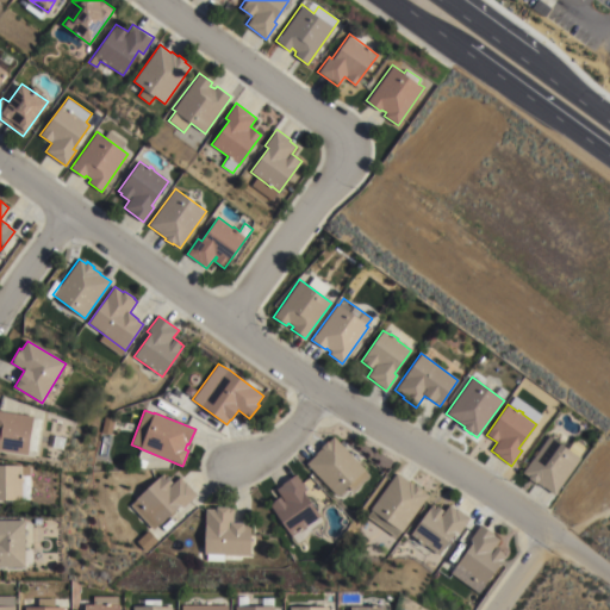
[(0,411),(32,416),(32,418),(41,419),(36,452),(27,450),(27,456),(0,452),(0,411)]
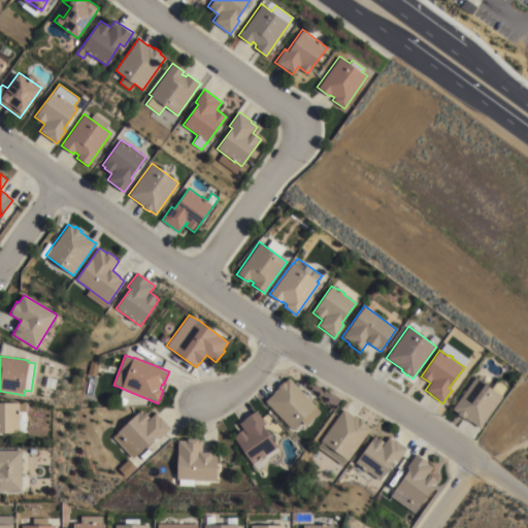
[(475,377),(502,397),(481,428),(470,421),(469,422),(465,419),(464,420),(457,415),(458,414),(452,409),(475,377)]
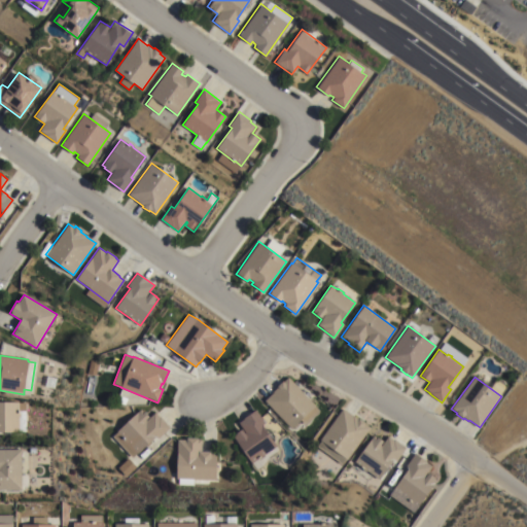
[(319,411),(316,413),(313,415),(305,425),(300,420),(290,429),(264,401),(273,392),(272,392),(277,387),(276,386),(281,381),(282,383),(287,378),(319,411)]
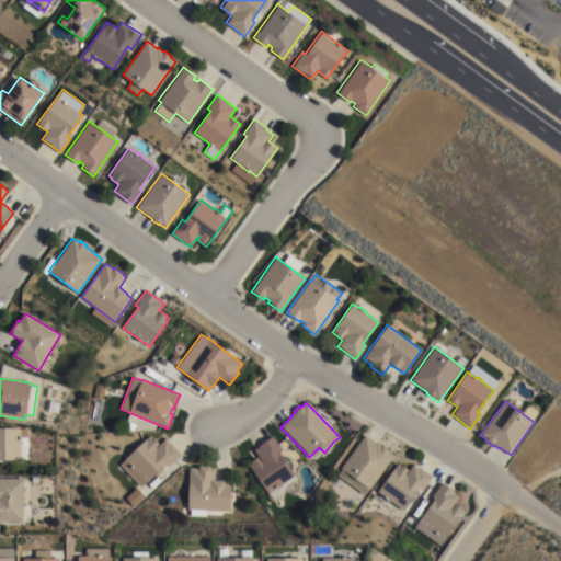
[(127,422),(135,424),(133,431),(125,428),(127,422)]
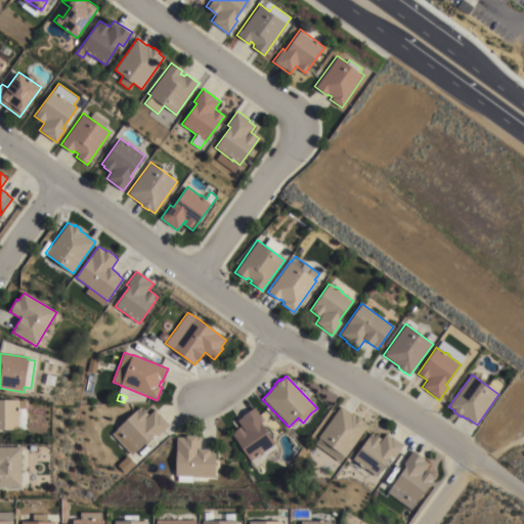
[(25,430),(0,430),(0,400),(18,400),(18,401),(25,401),(25,430)]
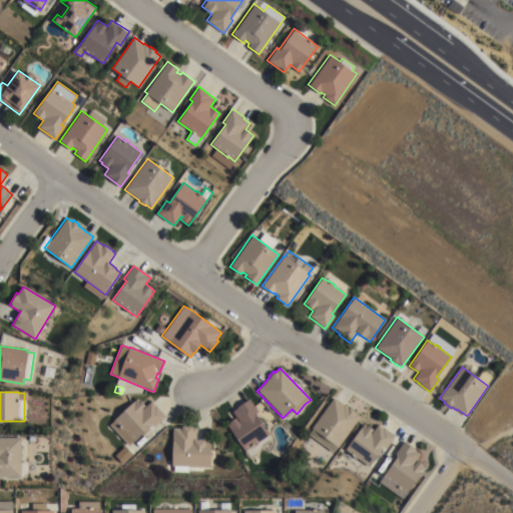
[(338,448),(337,447),(333,452),(309,435),(312,430),(311,429),(333,398),(349,409),(349,408),(355,412),(355,413),(360,417),(338,448)]
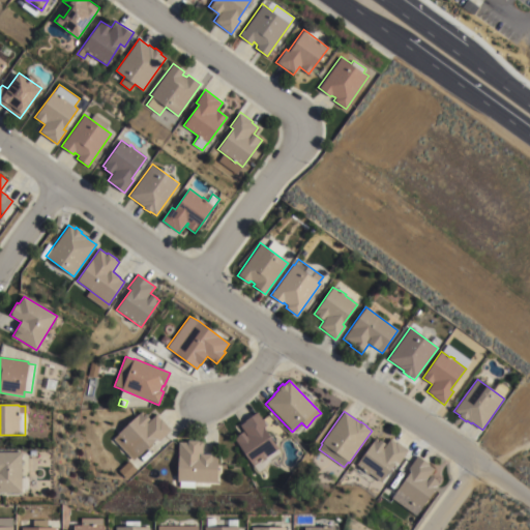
[(118,435),(118,434),(141,412),(144,415),(145,414),(150,420),(156,415),(160,420),(162,419),(171,431),(159,442),(157,439),(139,457),(138,455),(133,461),(114,439),(118,435)]
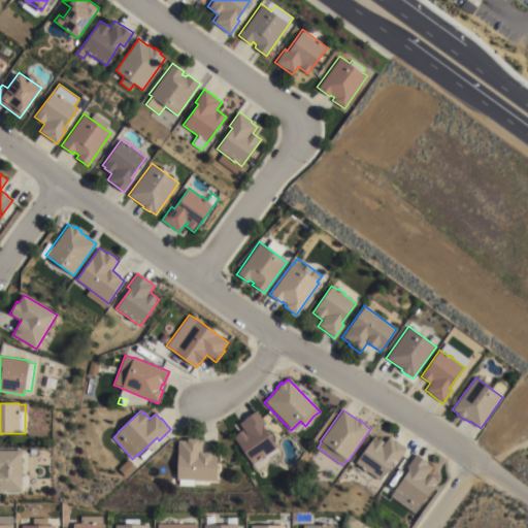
[(233,437),(236,435),(235,434),(242,430),(238,424),(243,421),(243,420),(256,411),(265,425),(262,427),(276,448),(252,464),(233,437)]
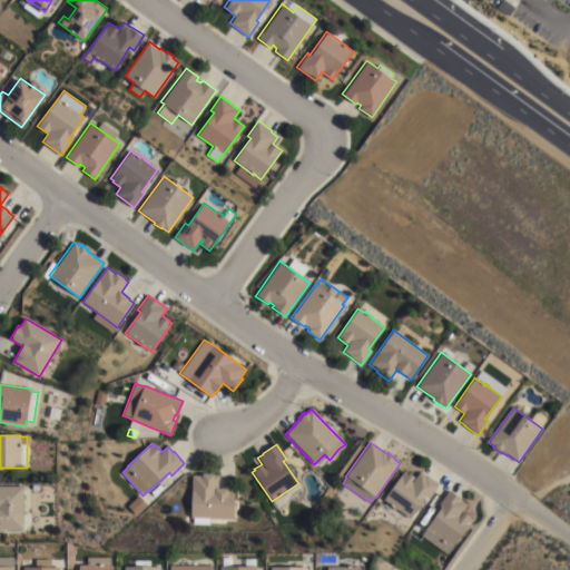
[(404,471),(414,478),(411,482),(412,483),(420,472),(439,485),(429,499),(425,497),(410,520),(383,500),(404,471)]
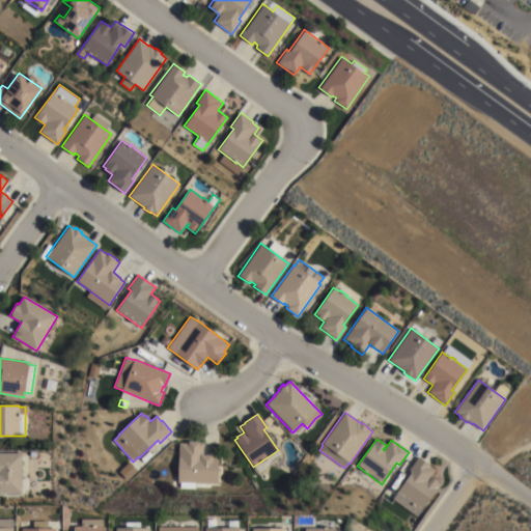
[(179,443),(188,444),(188,441),(199,442),(199,443),(204,443),(203,455),(213,455),(213,456),(219,456),(218,484),(194,483),(194,490),(179,488),(179,482),(172,482),(172,477),(177,477),(179,443)]
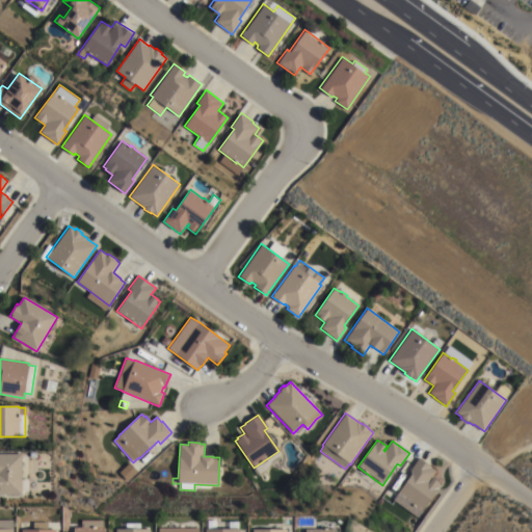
[(0,454),(21,454),(21,480),(28,480),(28,495),(0,495),(0,454)]
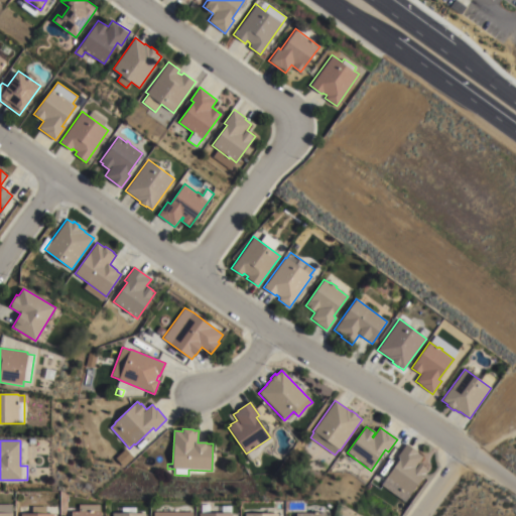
[(399,459),(397,458),(406,444),(424,458),(419,465),(427,470),(405,502),(381,485),(399,459)]
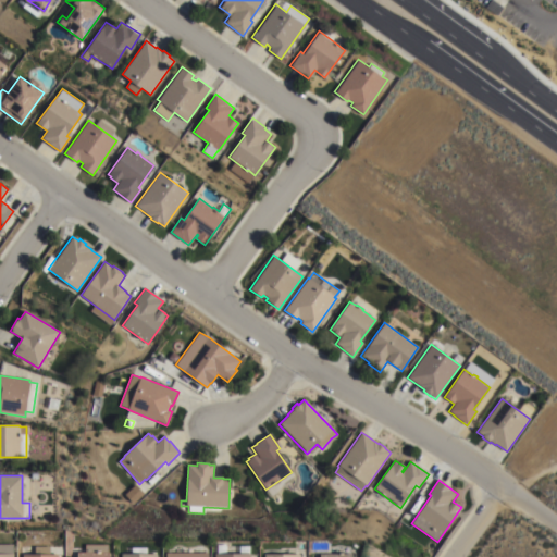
[(124,494),(135,484),(144,494),(133,504),(124,494)]
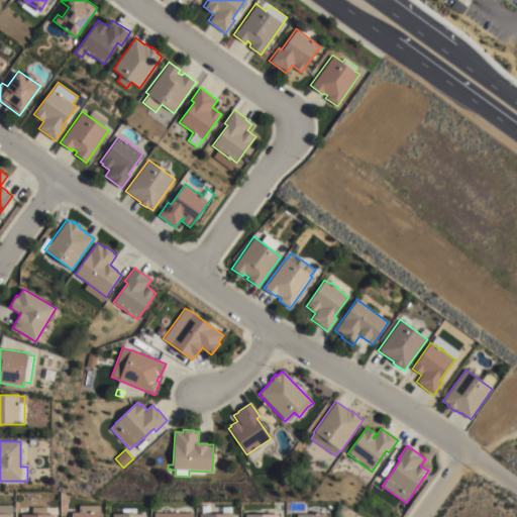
[(0,516),(0,505),(12,505),(12,514),(12,516),(0,516)]
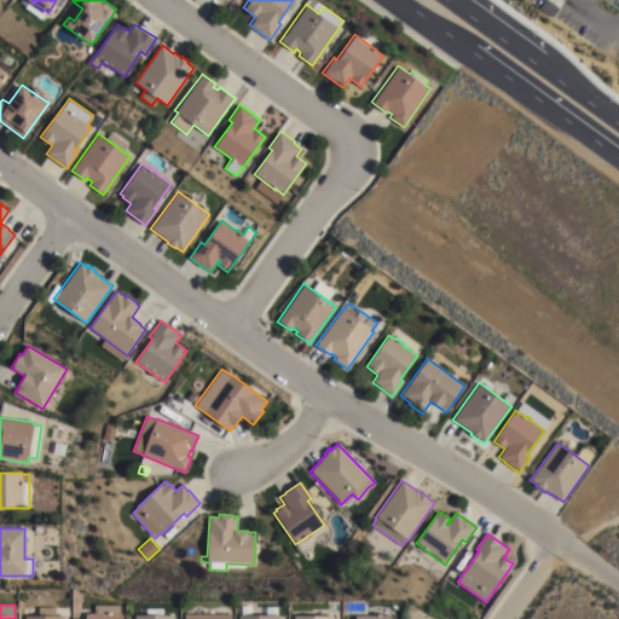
[(94,614),(94,606),(108,606),(108,614),(111,614),(111,606),(120,606),(120,614),(121,614),(121,618),(86,618),(86,614),(94,614)]
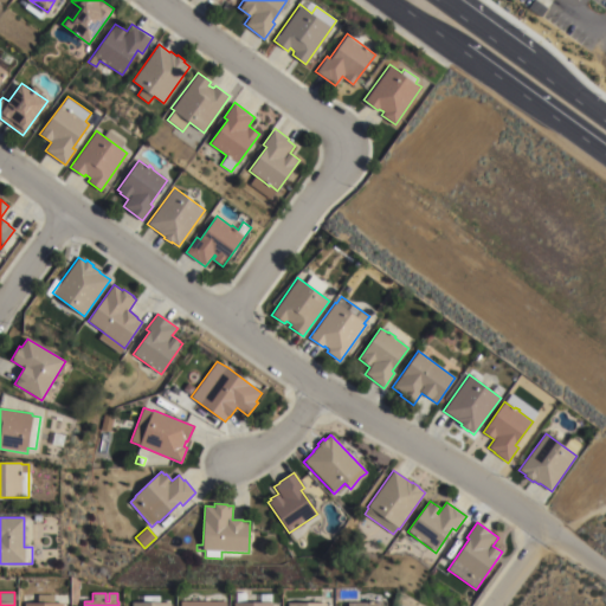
[(23,605),(62,605),(62,603),(52,603),(52,594),(36,594),(36,603),(23,603),(23,605)]
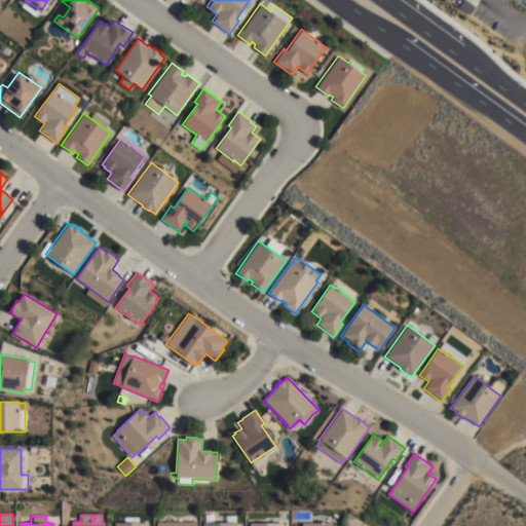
[(203,525),(203,523),(226,523),(226,516),(236,516),(236,525),(203,525)]
